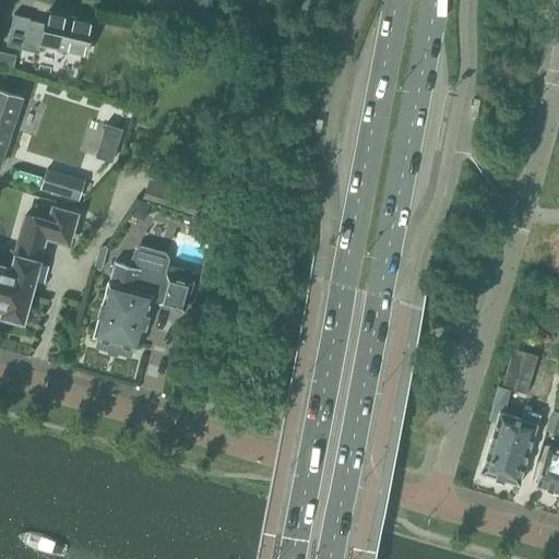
[(39,52),(42,44),(86,54),(94,22),(48,11),(46,23),(31,19),(32,18),(15,13),(8,45),(39,52)]
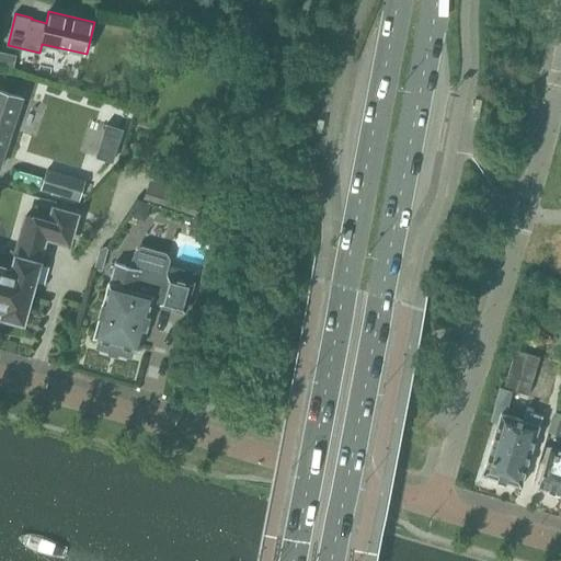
[(0,164),(23,96),(0,89),(0,164)]
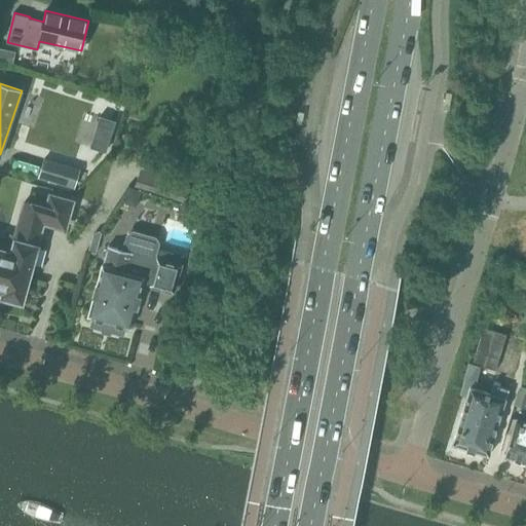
[(101,116),(99,122),(113,126),(115,121),(101,116)]
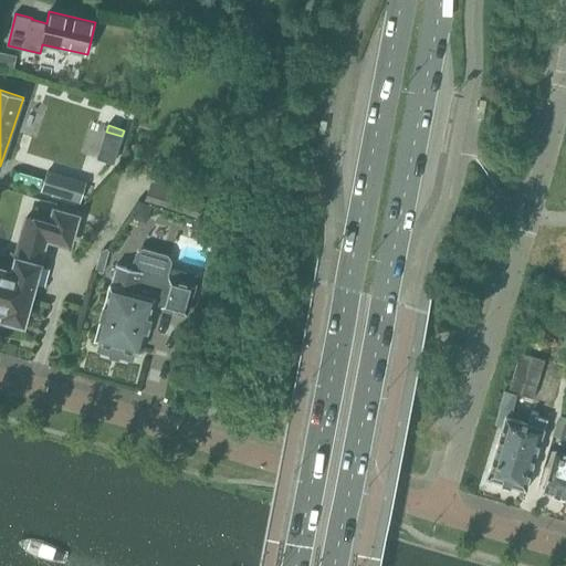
[(86,182),(49,170),(42,190),(81,202),(86,182)]
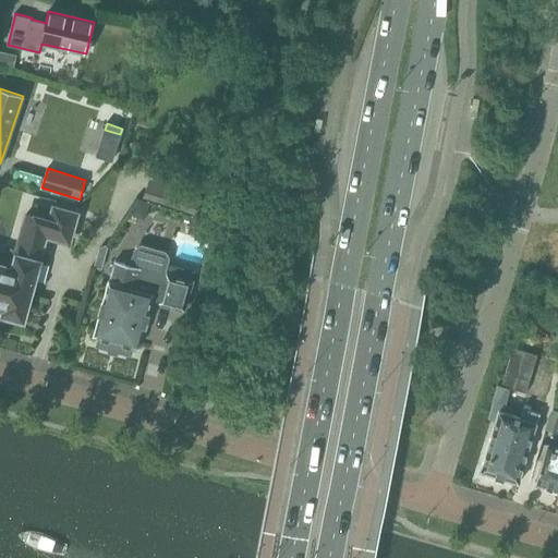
[(152,179),(145,197),(198,216),(205,197),(152,179)]
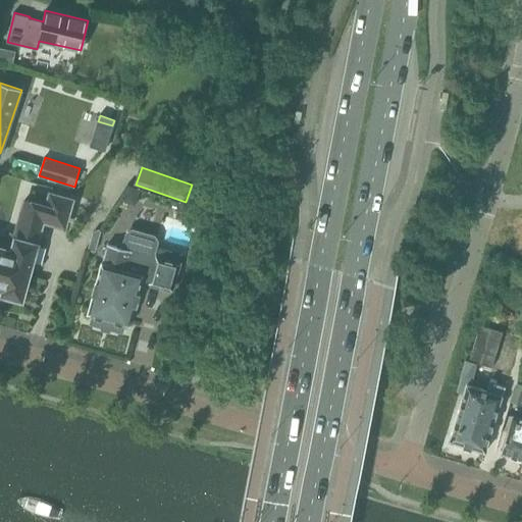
[(0,247),(0,288),(3,289),(4,295),(20,299),(31,261),(35,262),(40,245),(35,244),(42,219),(64,225),(71,199),(50,194),(47,204),(25,198),(16,233),(11,231),(6,249),(0,247)]
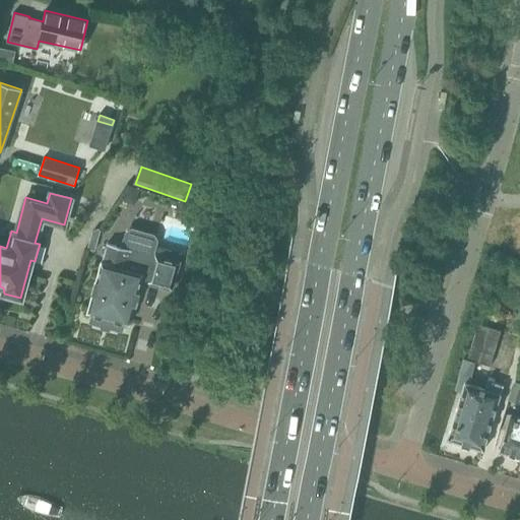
[(194,209),(192,215),(195,221),(202,223),(205,212),(194,209)]
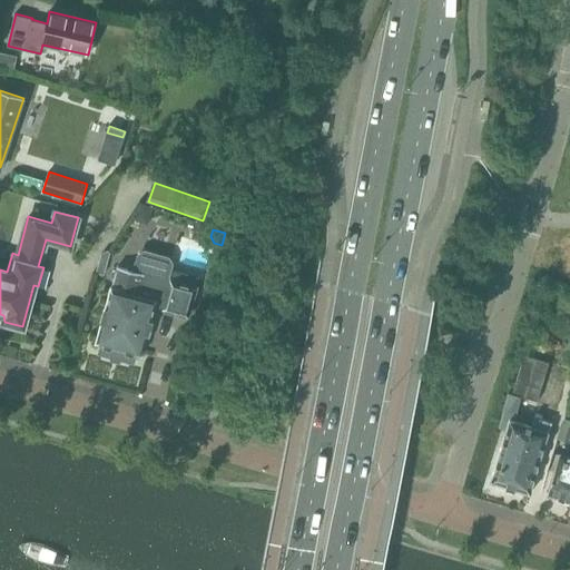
[(112,287),(111,286),(106,307),(105,307),(101,321),(96,343),(100,344),(98,352),(111,355),(110,357),(120,361),(121,359),(135,362),(137,354),(141,355),(147,333),(149,333),(153,321),(150,321),(155,305),(163,307),(161,310),(188,316),(197,286),(168,278),(172,263),(169,257),(145,251),(139,254),(135,271),(118,266),(112,287)]
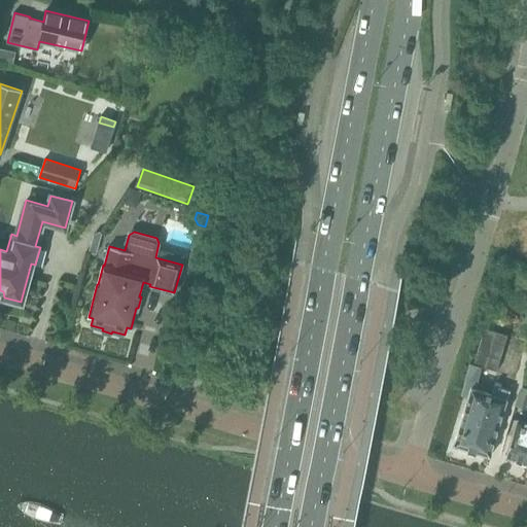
[(94,237),(89,255),(96,257),(103,235),(101,234),(94,237)]
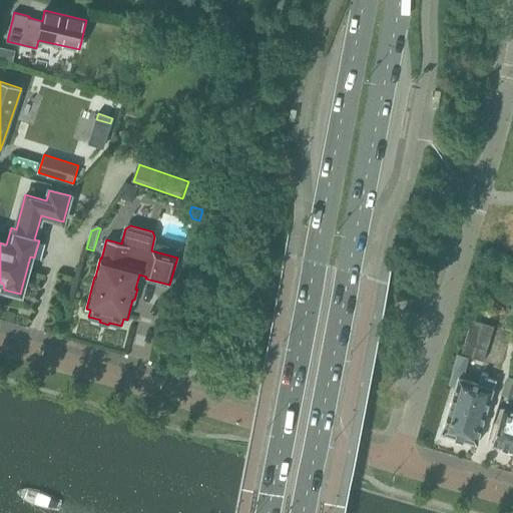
[(180,280),(192,284),(197,268),(185,264),(180,280)]
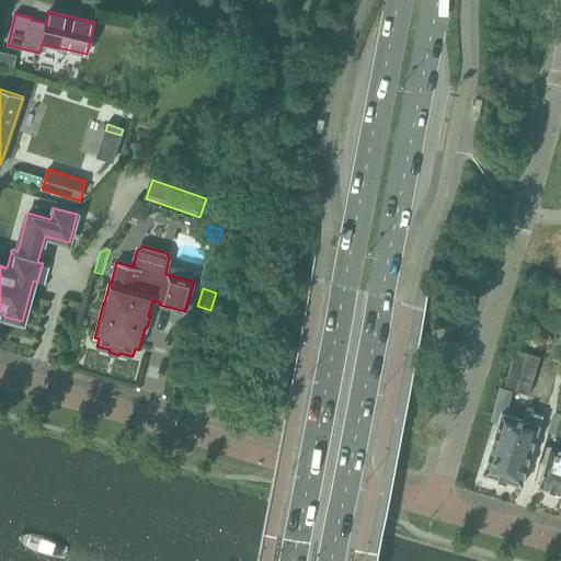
[(449,338),(446,347),(456,350),(458,341),(449,338)]
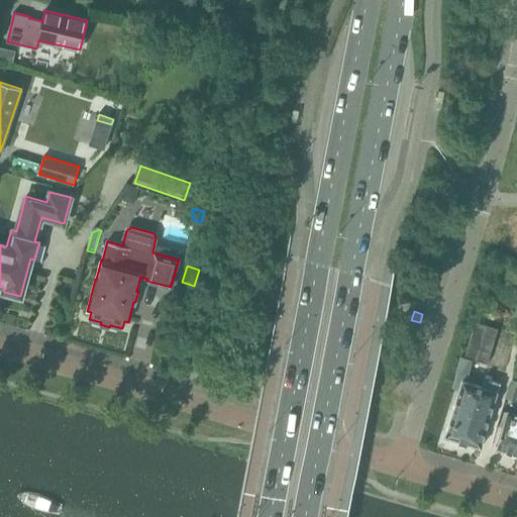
[(445,436),(447,436),(459,440),(459,441),(467,444),(468,442),(480,446),(482,447),(482,445),(501,383),(485,378),(483,387),(468,382),(474,360),(488,365),(499,329),(478,323),(467,358),(461,357),(452,388),(459,391),(446,434),(445,436)]
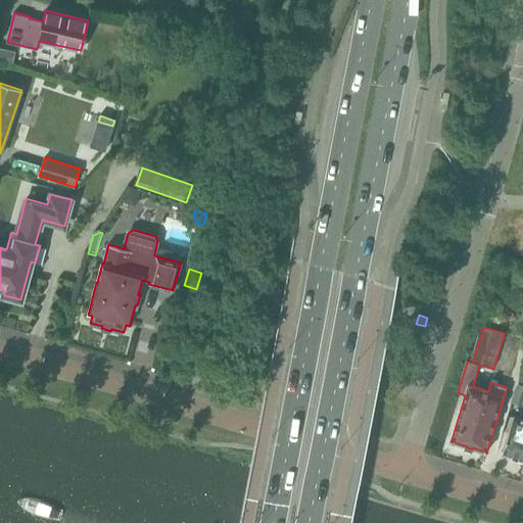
[(522,380),(520,379),(513,402),(522,406),(522,401),(522,380)]
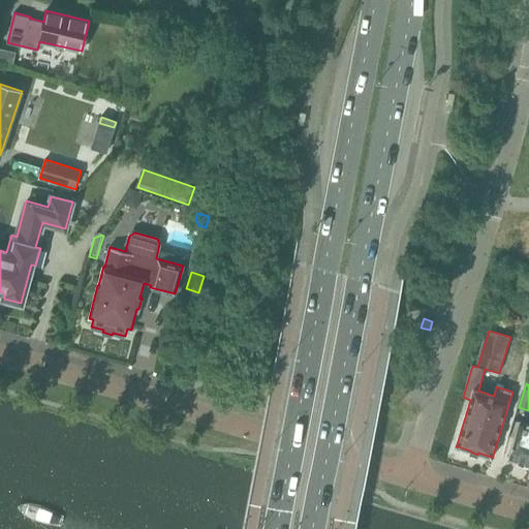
[(510,459),(528,464),(528,423),(520,421),(508,457),(508,459),(509,459),(510,459)]
